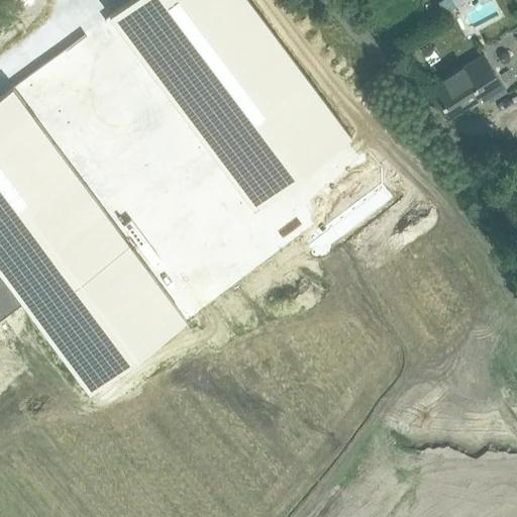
[(88,0),(73,9),(79,20),(103,7),(99,0),(88,0)]
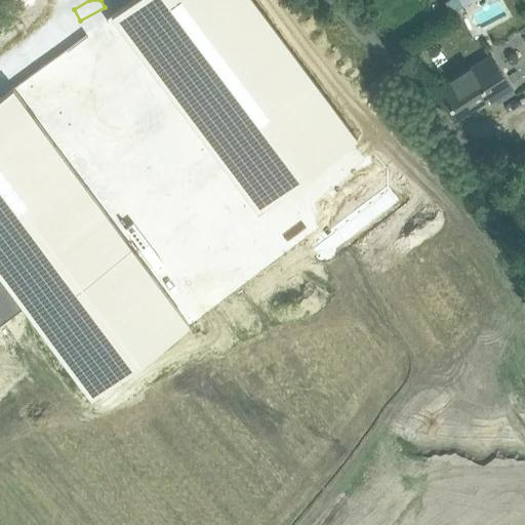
[(355,140),(256,0),(122,0),(112,7),(253,211),(355,140)]
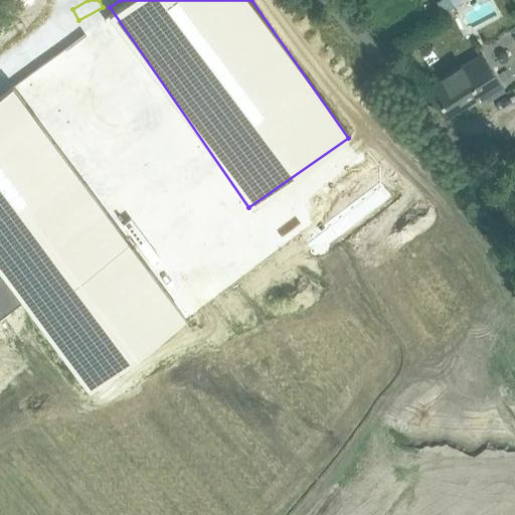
[(433,0),(444,16),(469,0),(433,0)]
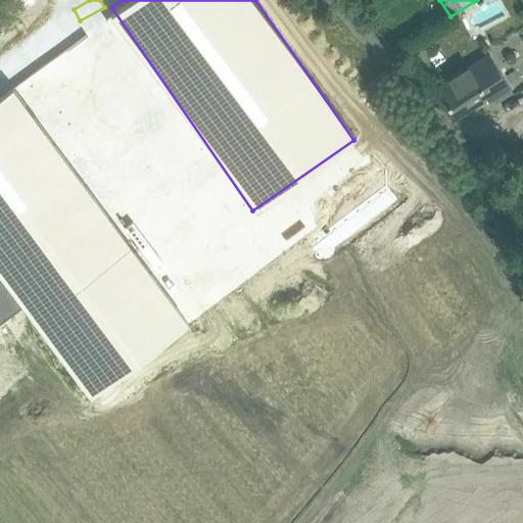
[(446,62),(435,45),(425,52),(436,68),(446,62)]
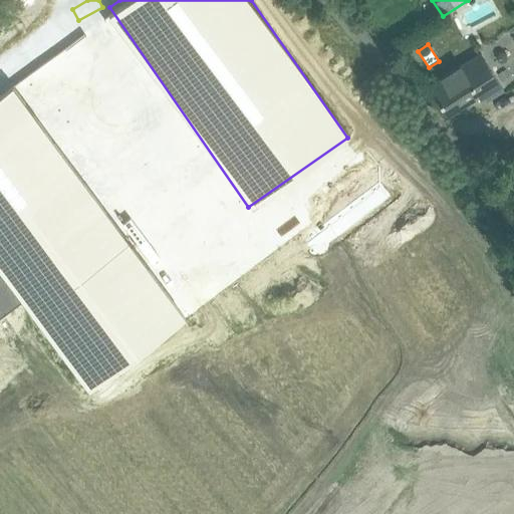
[(482,56),(429,88),(449,119),(480,100),(484,106),(504,91),(482,56)]
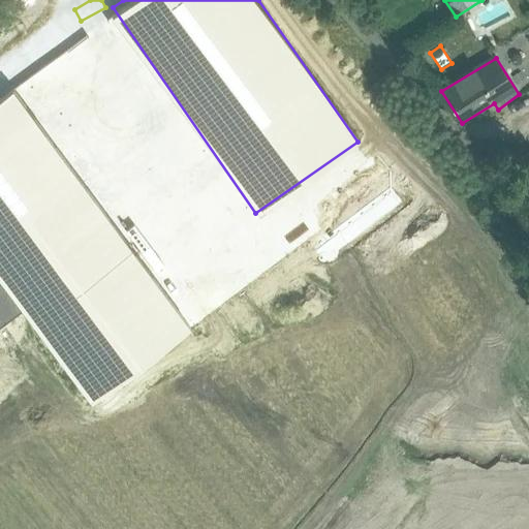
[(0,327),(26,310),(89,401),(192,330),(142,256),(141,257),(18,83),(0,94),(0,327)]
